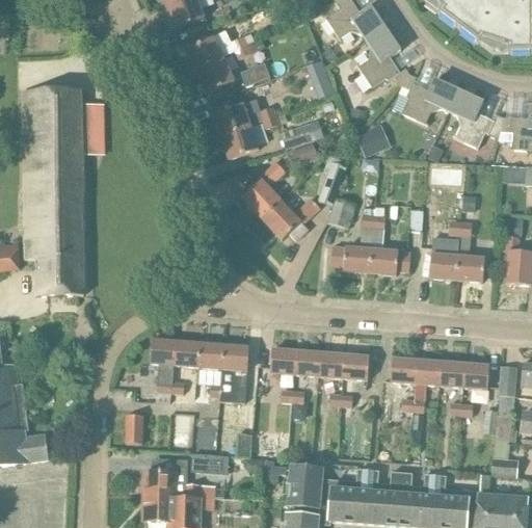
[(181,0),(166,6),(175,28),(204,18),(200,7),(214,2),(213,0),(181,0)]
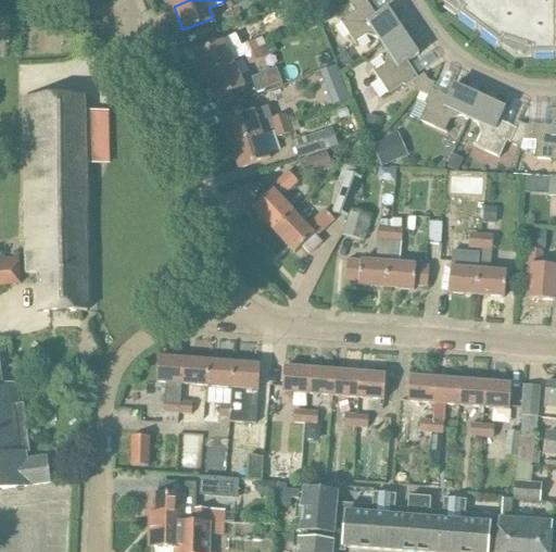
[(358,0),(353,4),(354,8),(340,17),(356,42),(357,41),(355,39),(366,32),(378,34),(382,41),(403,28),(388,4),(376,12),(368,0),(358,0)]
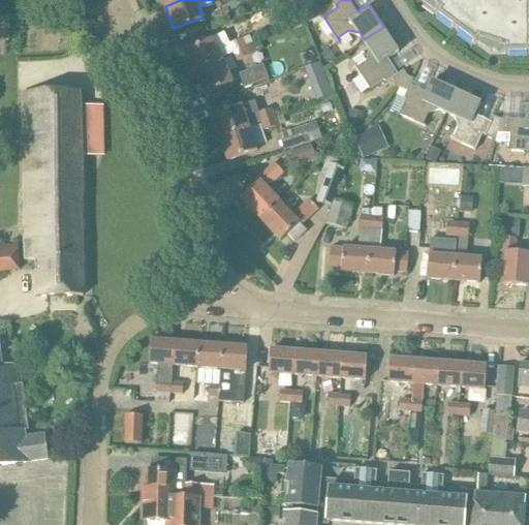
[(434,0),(439,7),(435,11),(476,41),(479,37),(505,45),(505,51),(528,51),(528,0),(434,0)]
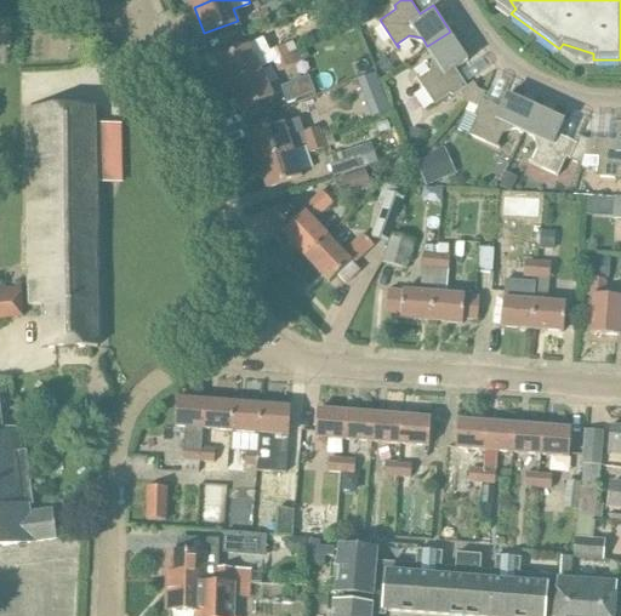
[(375,13),(368,1),(354,10),(363,22),(375,13)]
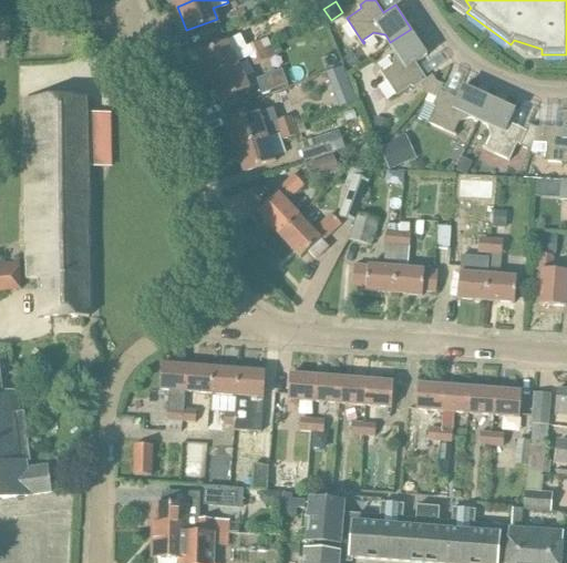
[(426,52),(411,29),(390,42),(395,50),(393,62),(382,69),(380,67),(379,67),(395,92),(411,82),(413,84),(420,80),(426,90),(436,78),(432,72),(425,75),(415,60),(426,52)]
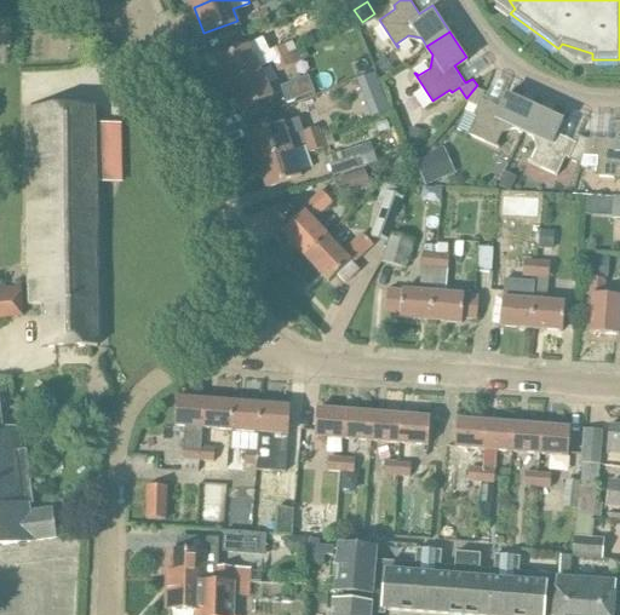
[(274,59),(290,51),(288,51),(297,46),(292,38),(269,50),(274,59)]
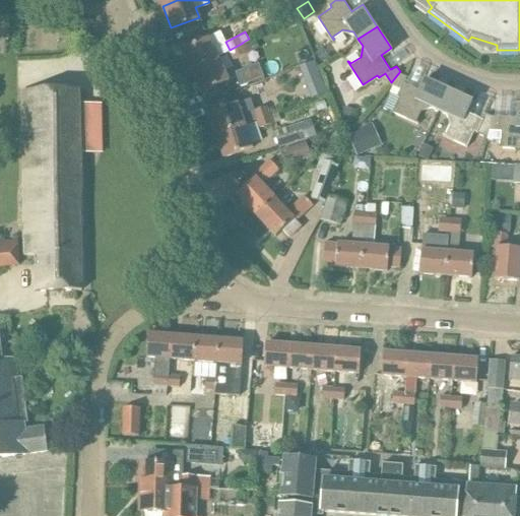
[(208,35),(199,40),(181,48),(191,69),(218,56),(208,35)]
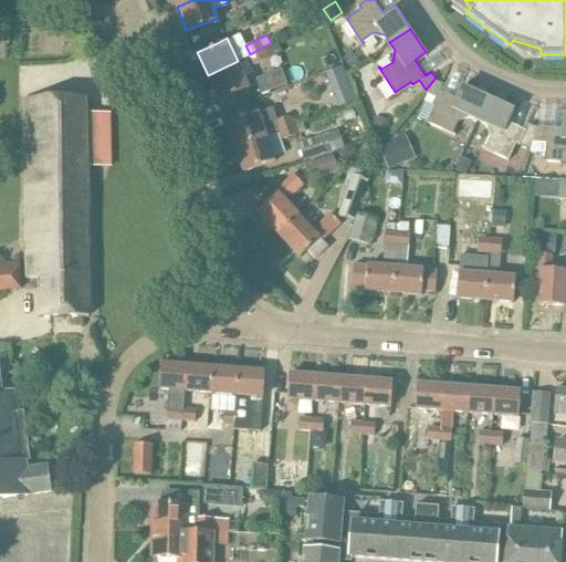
[(264,47),(250,54),(254,63),(269,56),(264,47)]
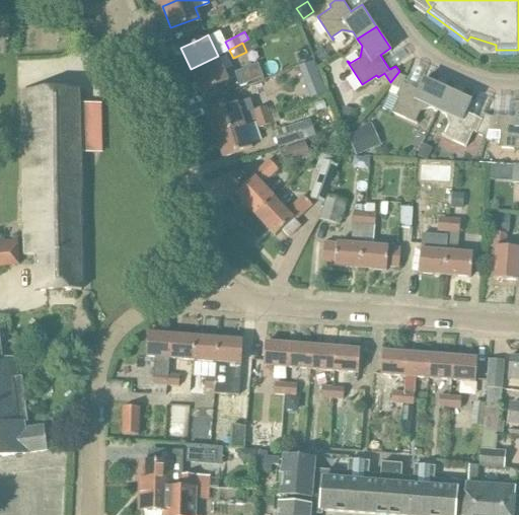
[(218,56),(191,69),(201,90),(229,77),(218,56)]
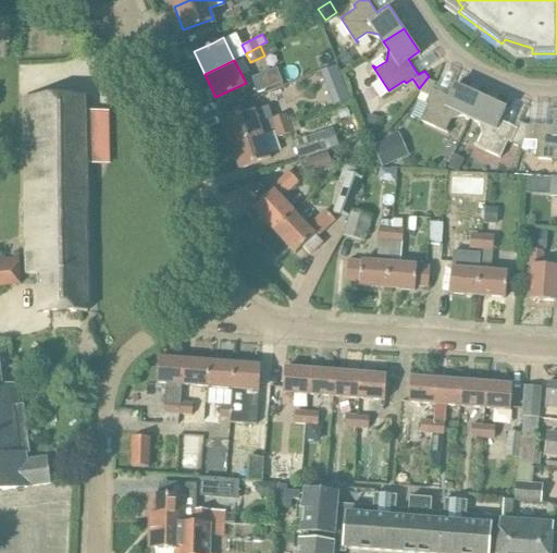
[(325,77),(339,71),(336,63),(322,70),(325,77)]
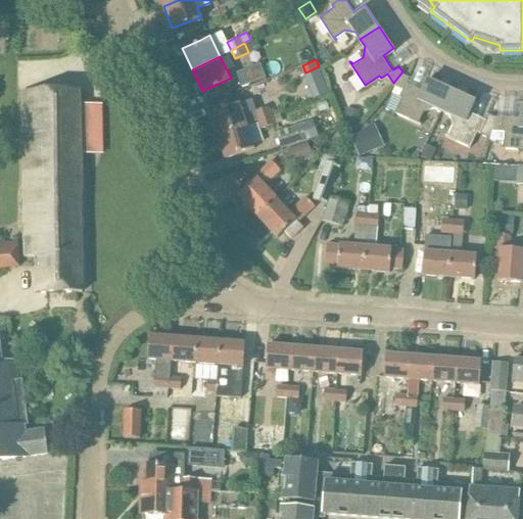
[(266,74),(260,60),(237,69),(243,83),(266,74)]
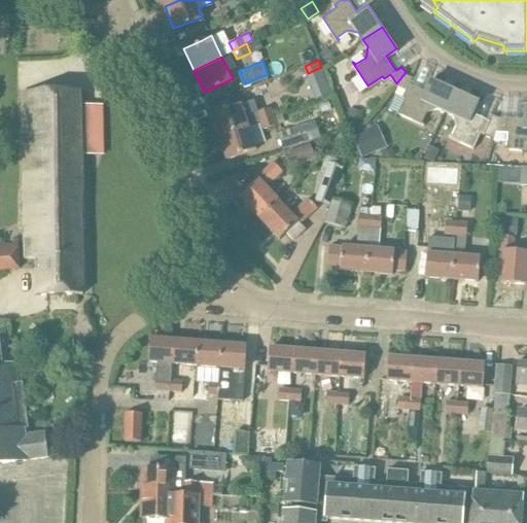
[(445,109),(454,89),(430,77),(425,89),(409,81),(412,75),(406,72),(396,83),(406,88),(402,95),(406,96),(398,111),(423,123),(424,121),(421,120),(426,109),(437,106),(445,109)]
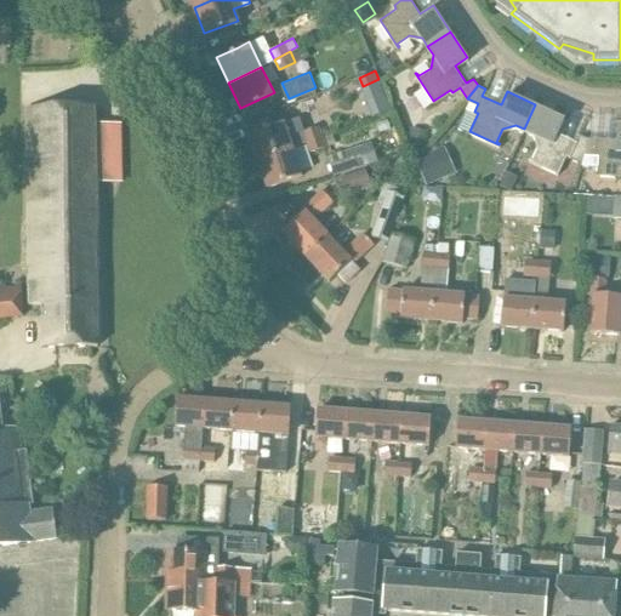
[(44,343),(97,343),(96,180),(119,180),(119,120),(95,120),(95,104),(27,104),(29,300),(44,300),(44,343)]
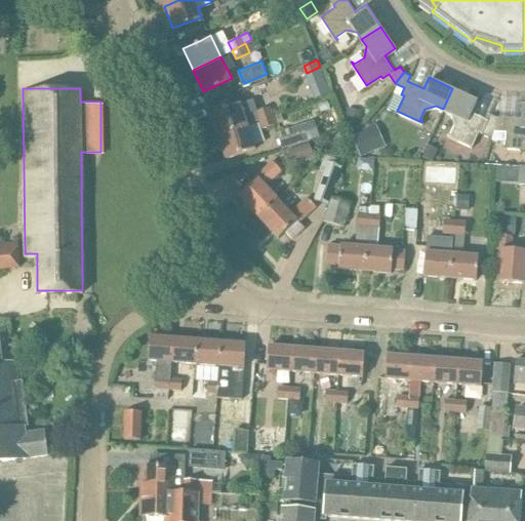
[(452,88),(443,109),(450,112),(454,123),(449,133),(447,132),(446,133),(472,146),(479,130),(481,131),(491,136),(493,129),(496,114),(490,112),(487,118),(472,111),(477,98),(452,88)]
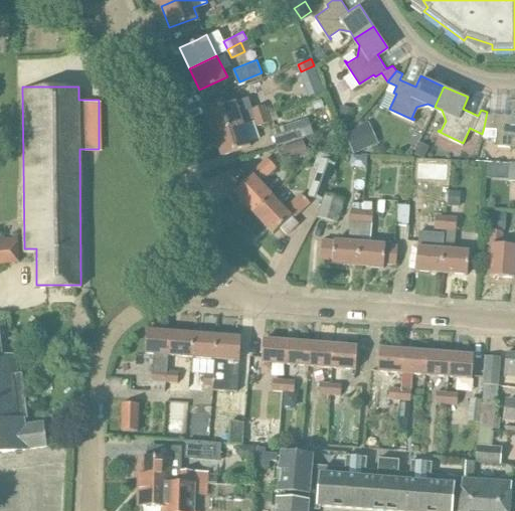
[(322,97),(313,101),(315,108),(324,104),(322,97)]
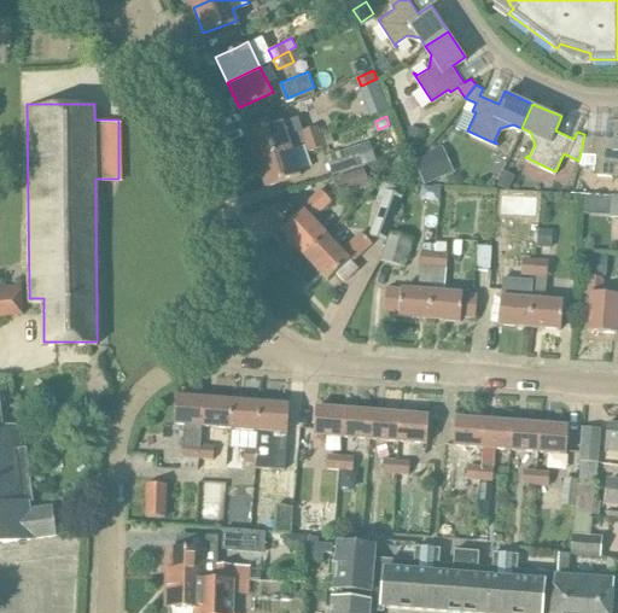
[(256,157),(291,145),(305,140),(322,134),(321,133),(336,128),(331,117),(286,133),(281,118),(248,130),(256,157)]
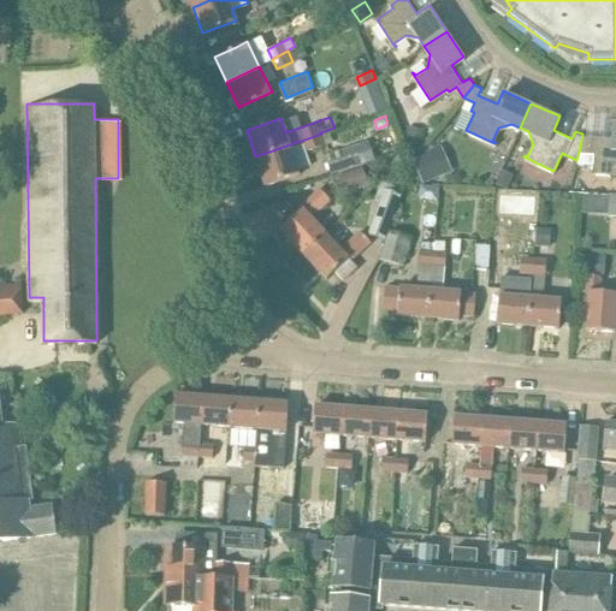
[(615,120),(612,120),(611,136),(582,134),(579,152),(576,160),(576,161),(593,162),(592,172),(615,172),(615,120)]
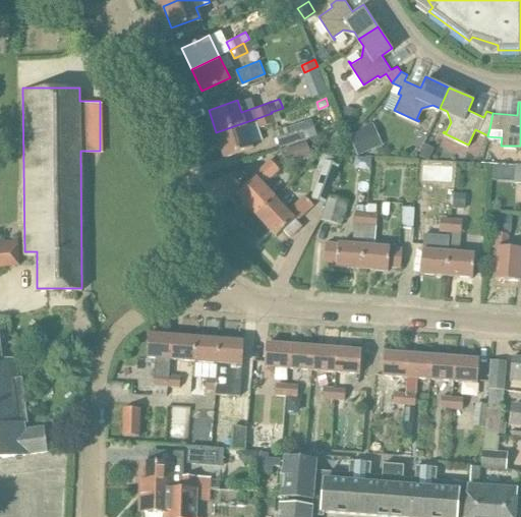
[(358,108),(345,105),(343,117),(356,120),(358,108)]
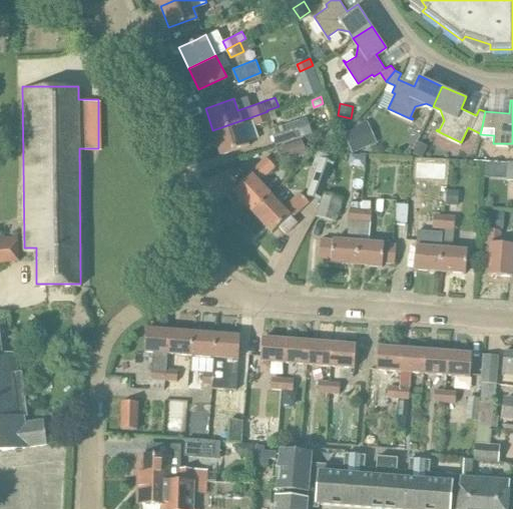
[(268,111),(253,116),(257,124),(278,116),(275,108),(268,111)]
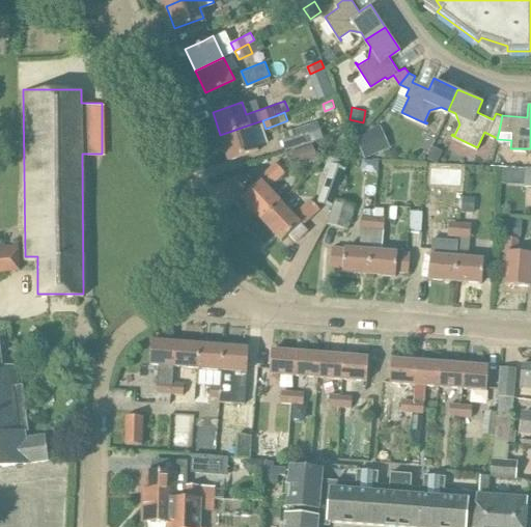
[(381,122),(355,134),(364,156),(378,150),(390,144),(381,122)]
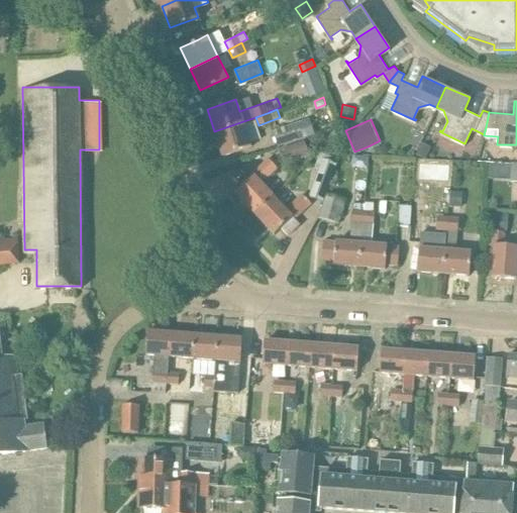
[(303,135),(298,120),(274,128),(278,143),(303,135)]
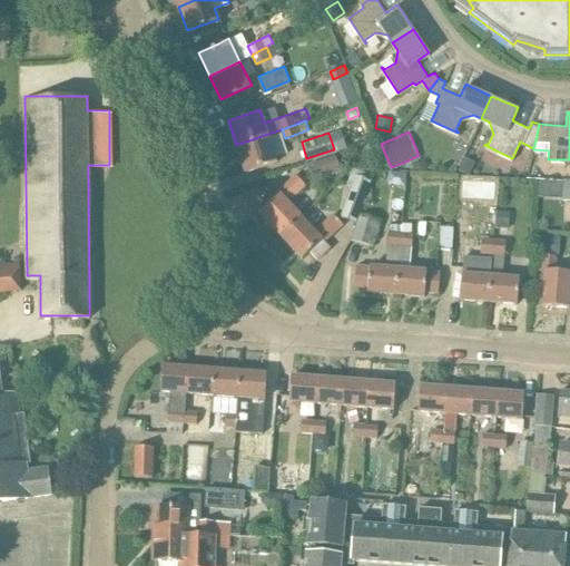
[(268,134),(236,145),(245,169),(276,159),(268,134)]
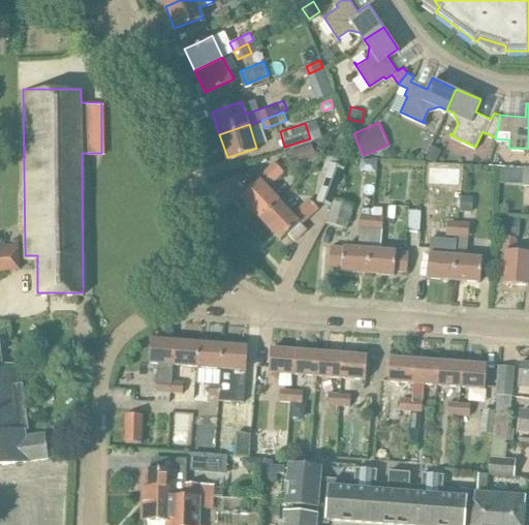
[(311,141),(289,149),(293,160),(315,153),(311,141)]
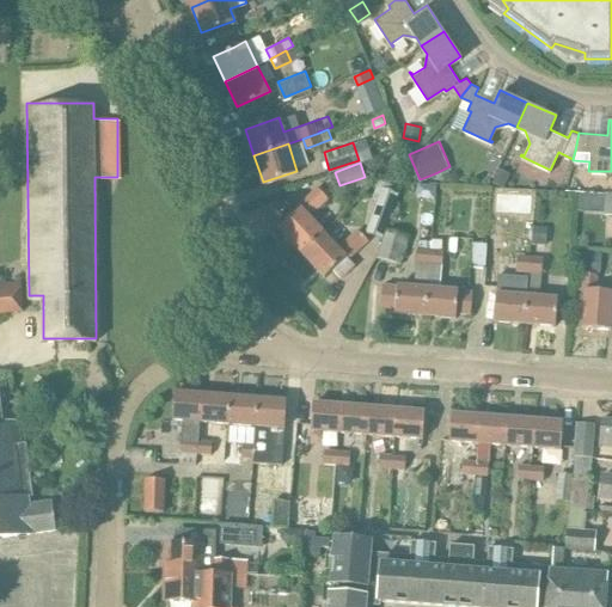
[(494,178),(506,183),(510,170),(500,165),(494,178)]
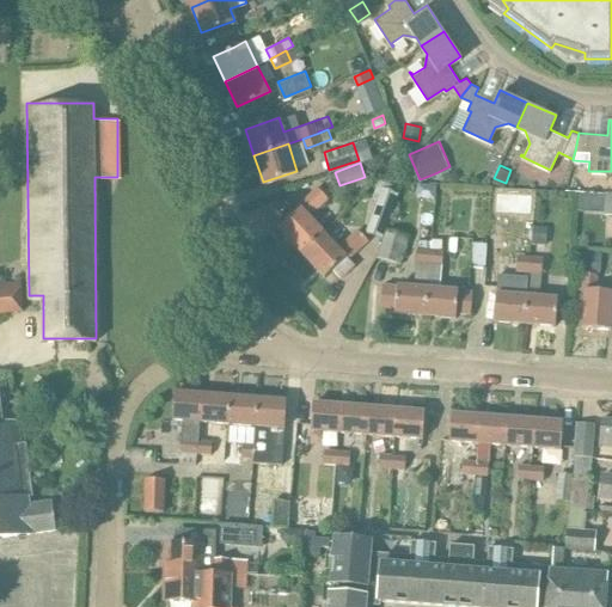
[(299,207),(279,226),(301,251),(324,230),(308,213),(328,195),(318,185),(314,188),(298,204),(299,207)]
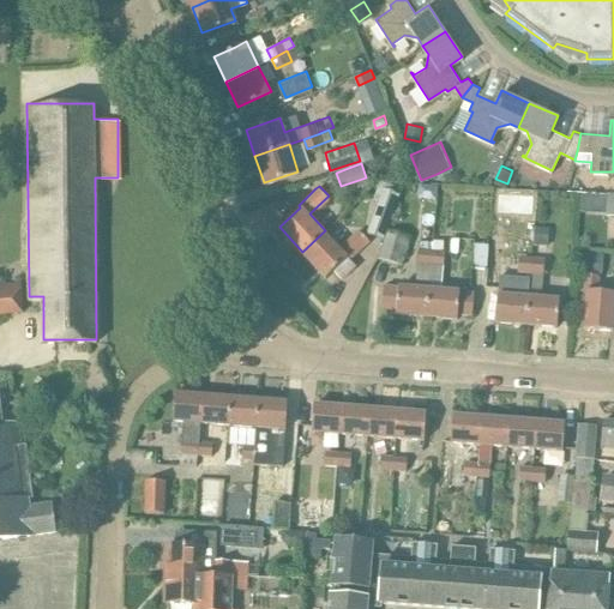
[(378,199),(367,233),(384,237),(386,228),(398,192),(383,186),(378,199)]
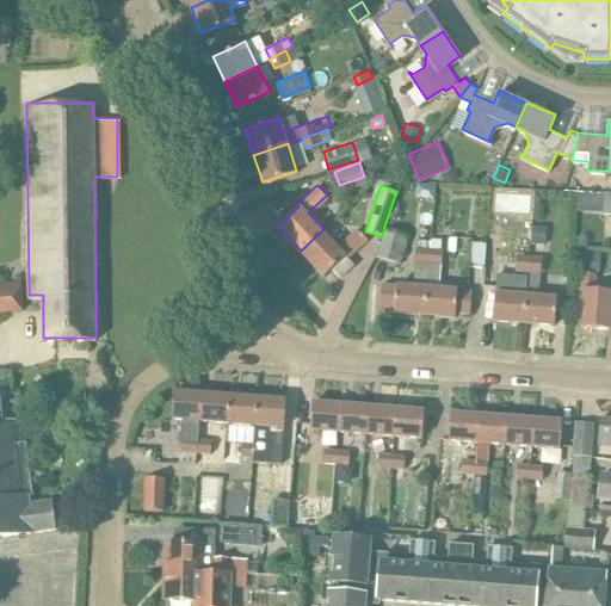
[(547,226),(534,224),(532,241),(545,242),(547,226)]
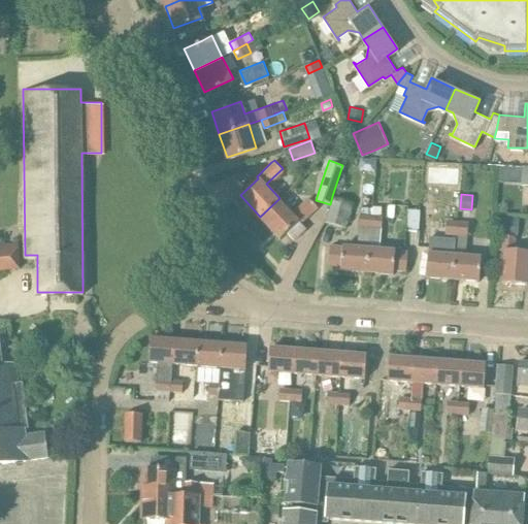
[(279,198),(260,217),(279,237),(286,231),(298,220),(299,222),(300,221),(317,205),(308,195),(292,211),(279,198)]
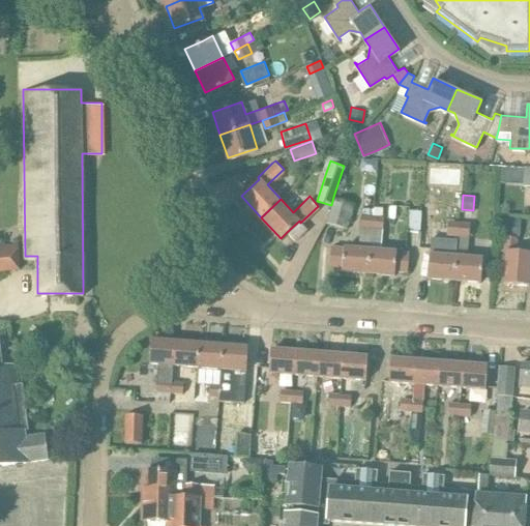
[(331,205),(326,221),(346,227),(353,202),(333,197),(331,205)]
